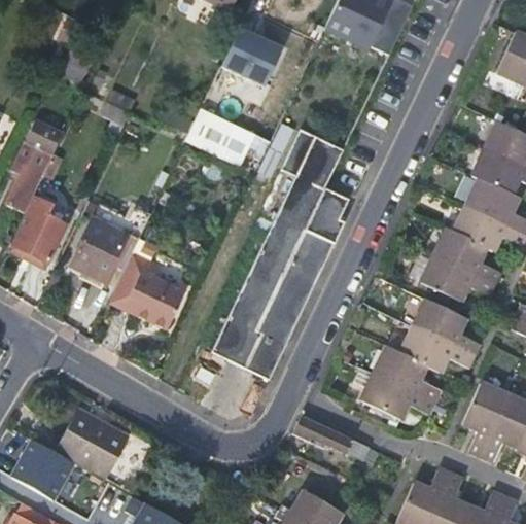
[(222,0),(219,7),(231,13),(237,0),(222,0)]
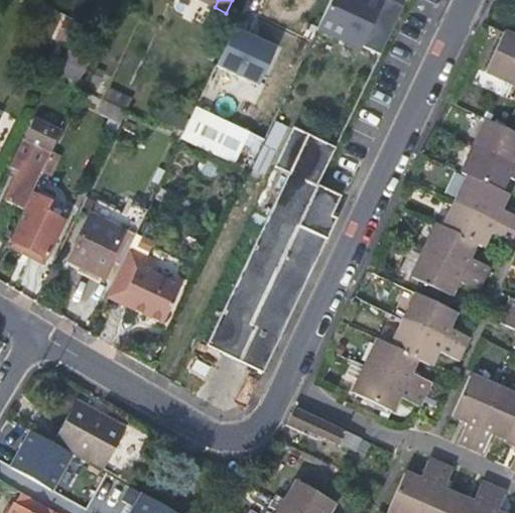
[(403,7),(388,0),(331,0),(319,25),(381,53),(403,7)]
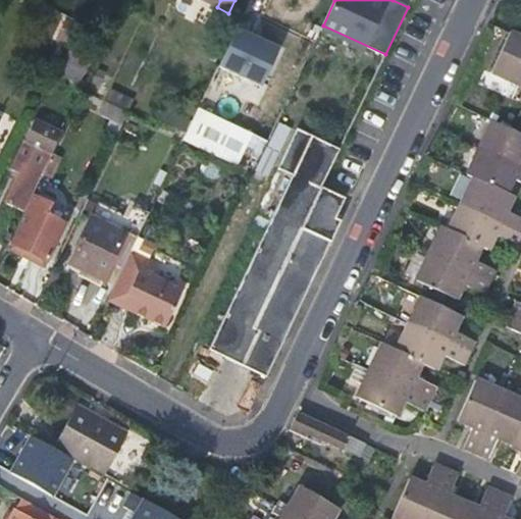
[(274,37),(242,22),(231,44),(264,59),(274,37)]
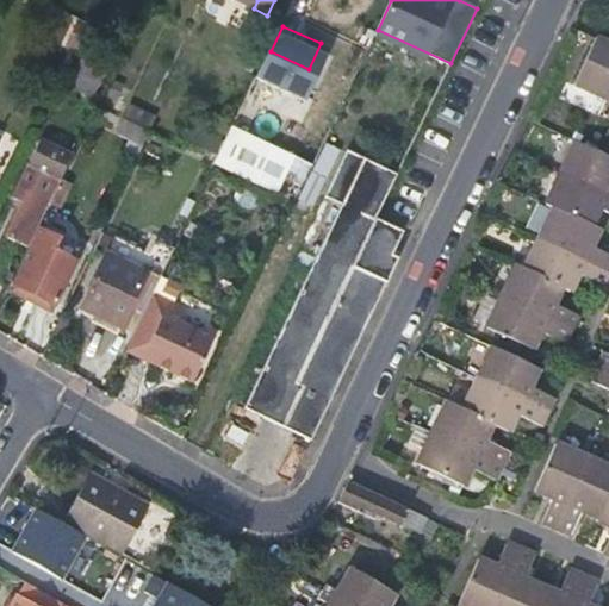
[(575,82),(604,95),(608,86),(608,43),(595,37),(575,82)]
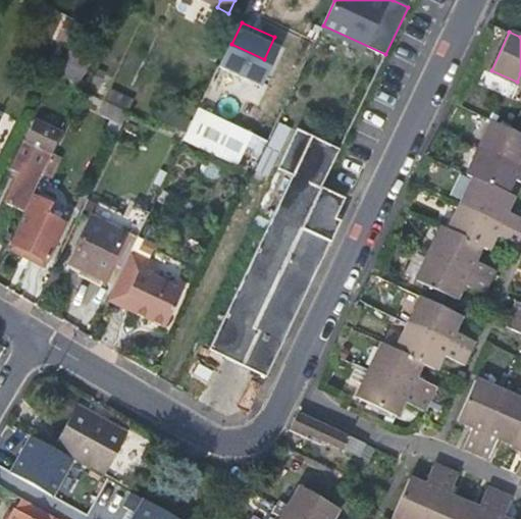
[(264,59),(231,44),(224,59),(257,74),(264,59)]
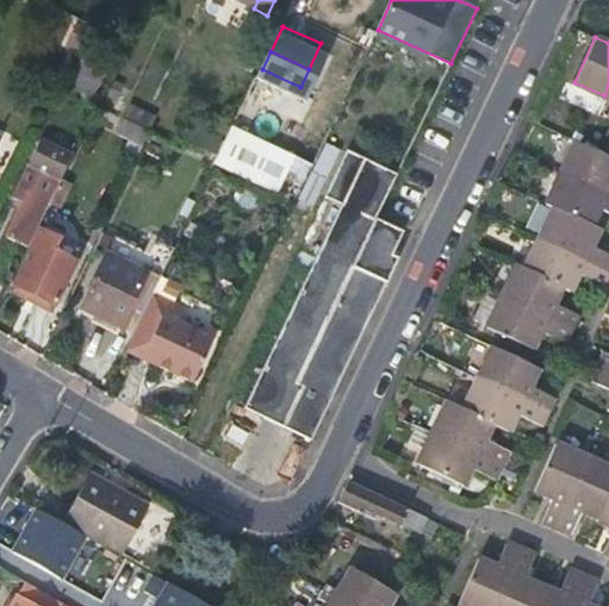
[(105,76),(80,63),(62,100),(88,113),(105,76)]
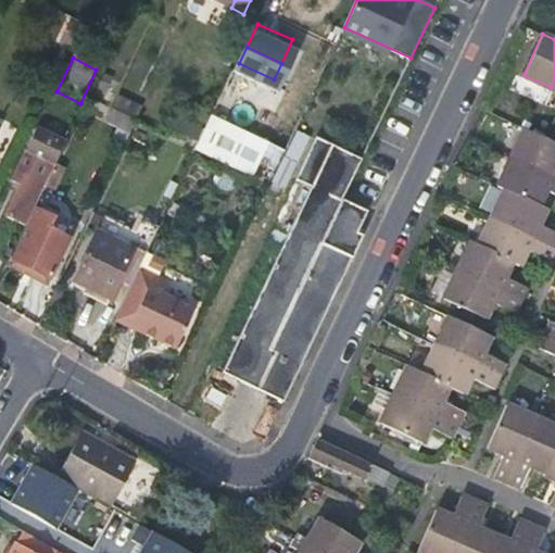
[(198,152),(251,178),(268,142),(214,116),(207,132),(198,152)]
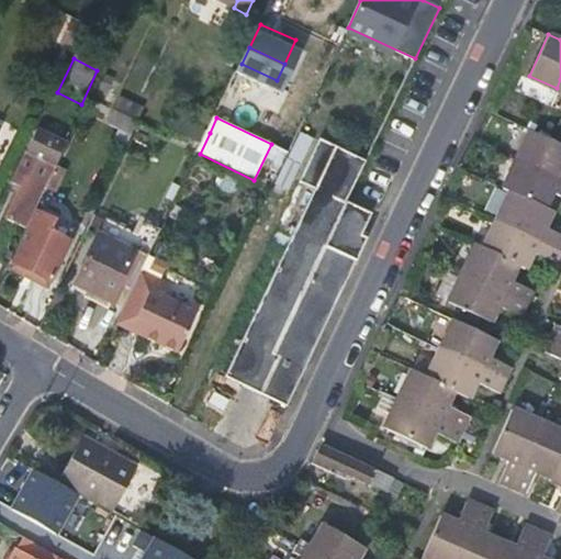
[(0,148),(9,130),(0,125),(0,148)]
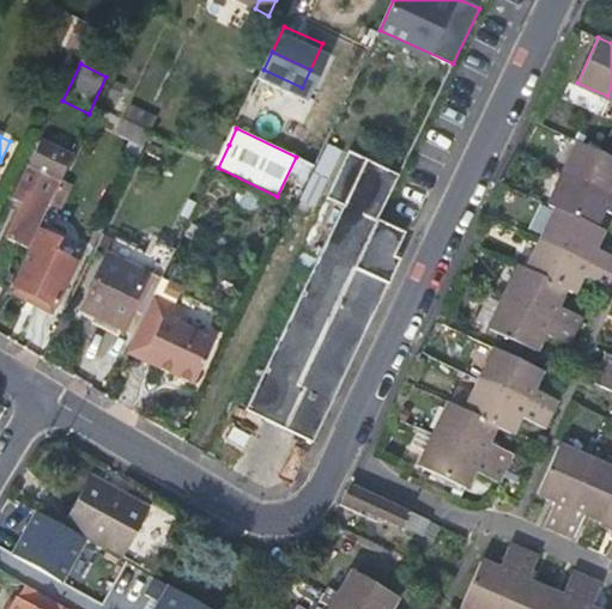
[(47,171),(32,198),(14,236),(29,243),(73,152),(44,139),(32,165),(47,171)]
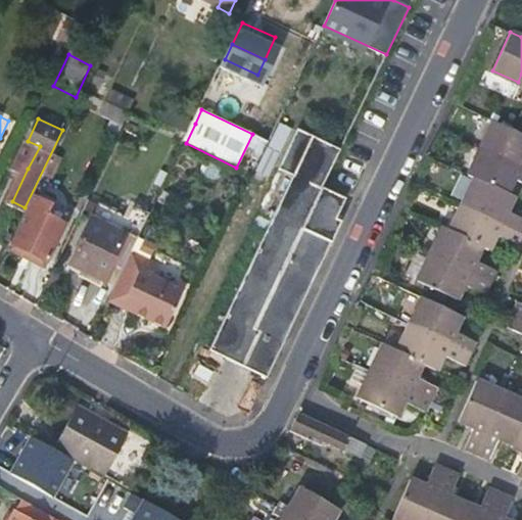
[(281,119),(270,140),(281,145),(292,124),(281,119)]
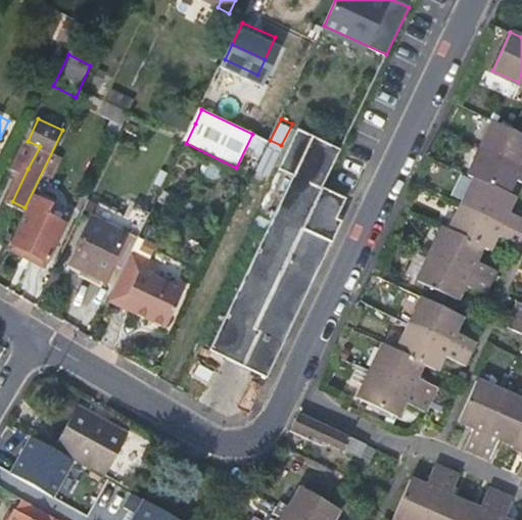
[(521,133),(491,121),(479,148),(521,167),(521,133)]
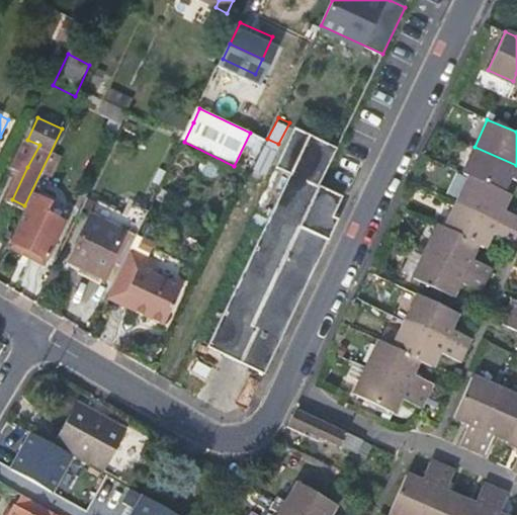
[(337,147),(294,125),(276,164),(290,172),(207,343),(264,370),(338,219),(333,217),(341,197),(319,187),(319,185),(337,147)]
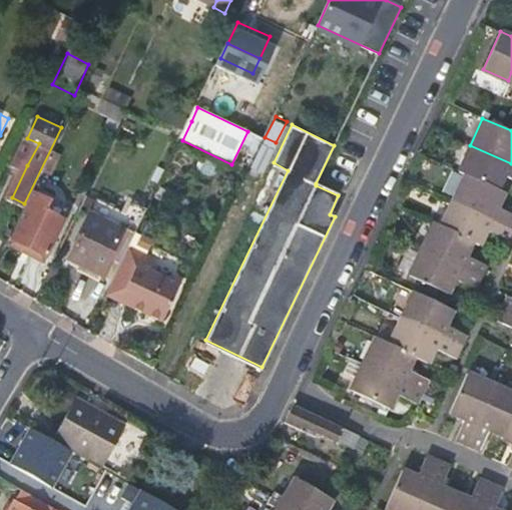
[(27,138),(16,160),(27,165),(39,143),(27,138)]
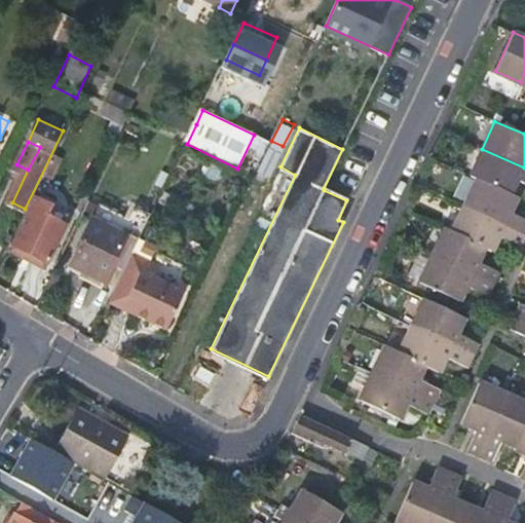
[(471,176),(477,179),(511,193),(518,179),(524,182),(524,167),(482,149),(471,176)]
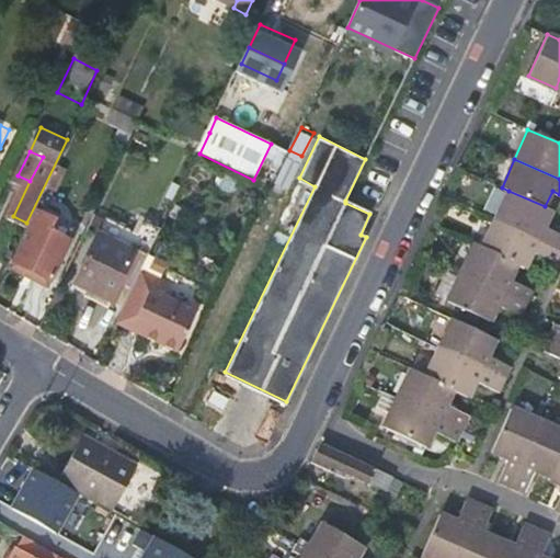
[(509,191),(495,219),(559,249),(559,234),(546,227),(552,211),(545,206),(509,191)]
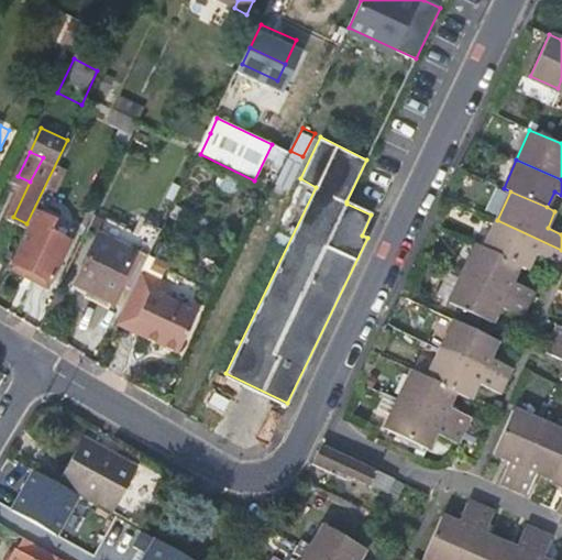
[(33,246),(44,224),(34,219),(23,242),(33,246)]
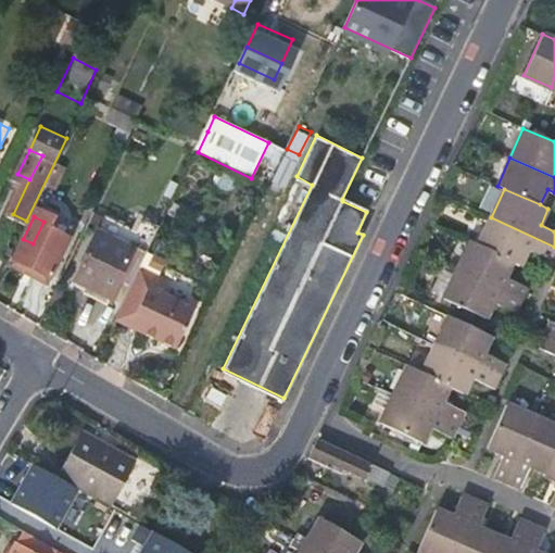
[(491,217),(478,246),(516,261),(524,264),(530,250),(549,259),(554,247),(491,217)]
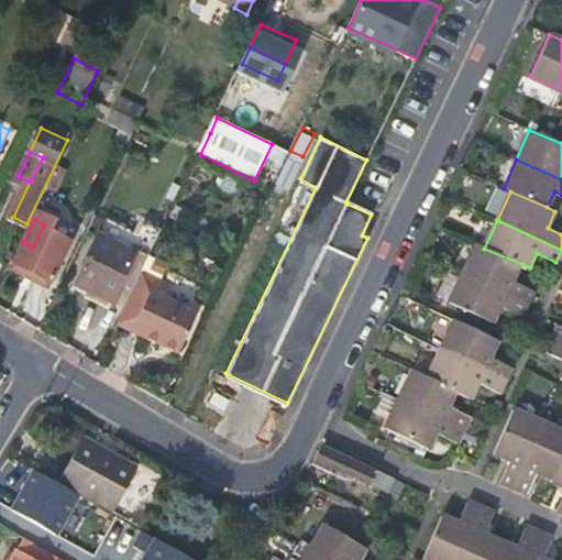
[(23,242),(13,261),(53,280),(73,239),(44,224),(33,246),(23,242)]
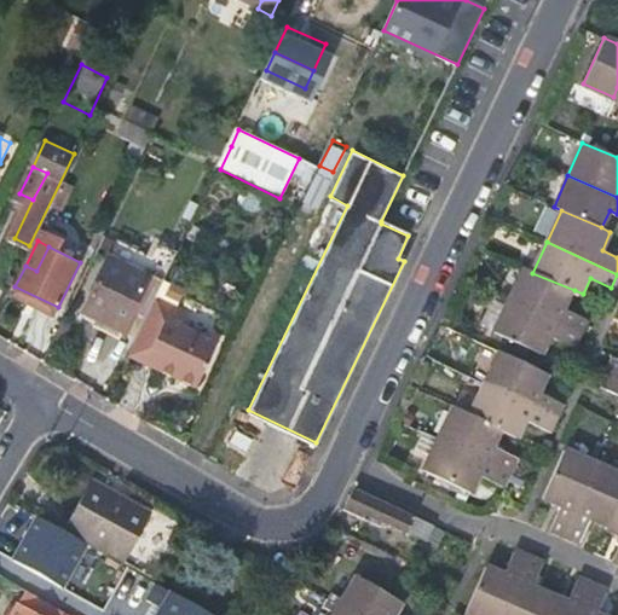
[(142,337),(160,297),(166,283),(115,259),(91,311),(142,337)]
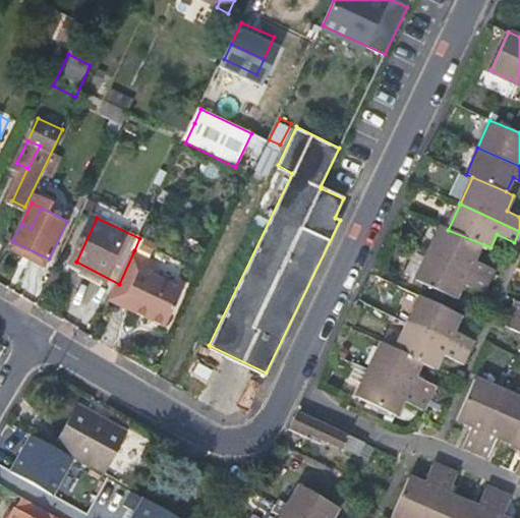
[(442,227),(429,254),(490,281),(496,269),(476,260),(483,244),(448,230),(442,227)]
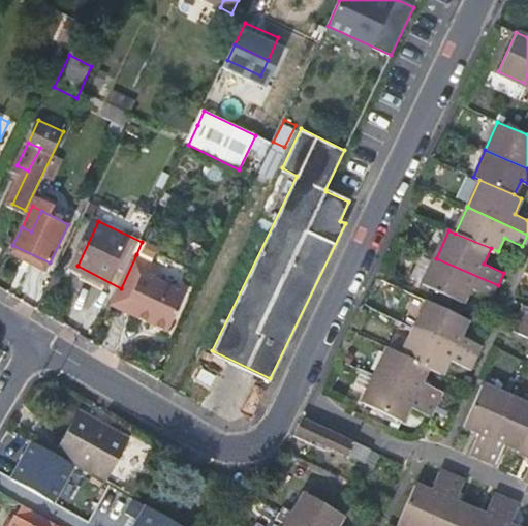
[(140,300),(133,313),(173,332),(191,292),(159,278),(164,267),(136,254),(121,288),(119,291),(140,300)]
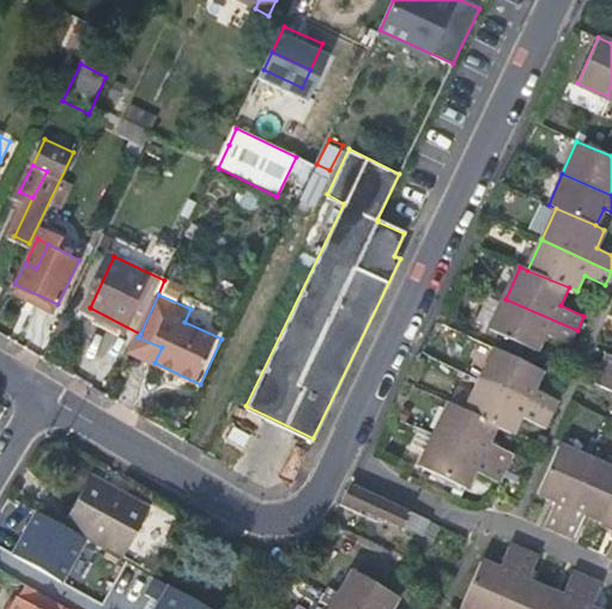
[(577,330),(506,299),(492,328),(540,349),(547,334),(571,343),(577,330)]
